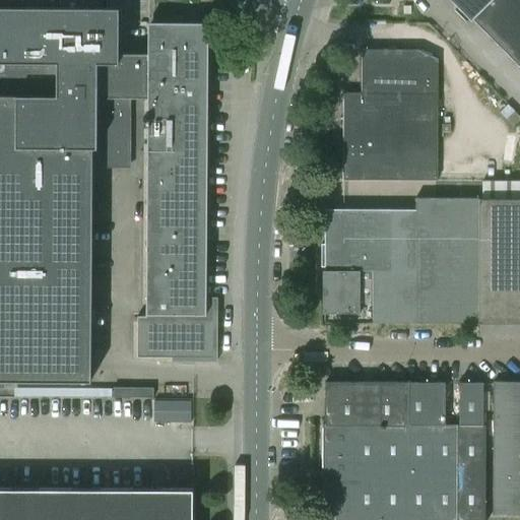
[(519,0),(451,0),(470,19),(472,18),(519,66),(519,0)]
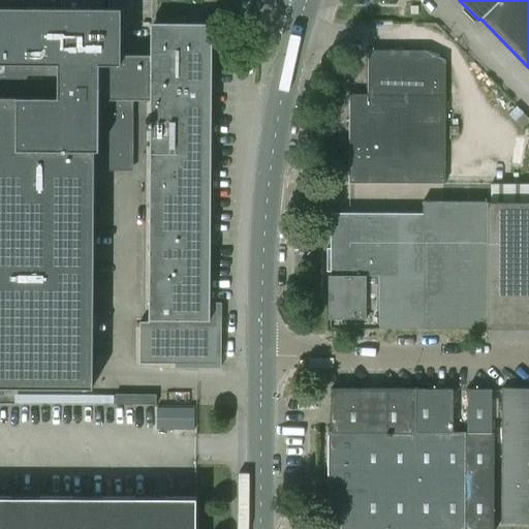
[(150,54),(128,54),(128,51),(120,51),(121,7),(0,6),(0,392),(6,393),(6,386),(92,387),(94,150),(98,150),(98,112),(107,112),(106,170),(132,170),(132,120),(133,99),(150,99),(150,120),(145,120),(145,128),(150,128),(149,321),(139,321),(139,363),(175,364),(175,367),(220,368),(220,303),(209,302),(211,23),(151,23),(150,54)]
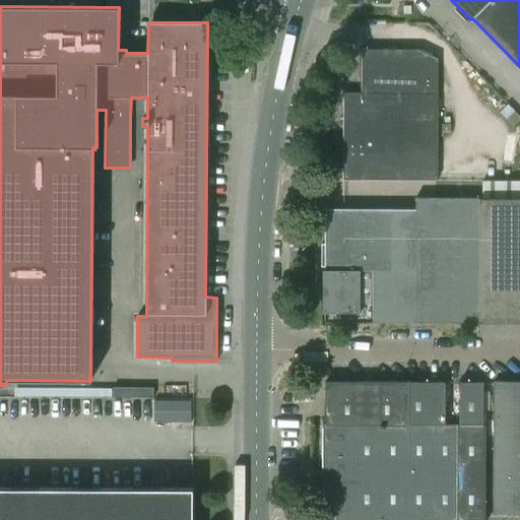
[(438,50),(362,49),(361,92),(343,92),(342,180),(437,180),(438,50)]
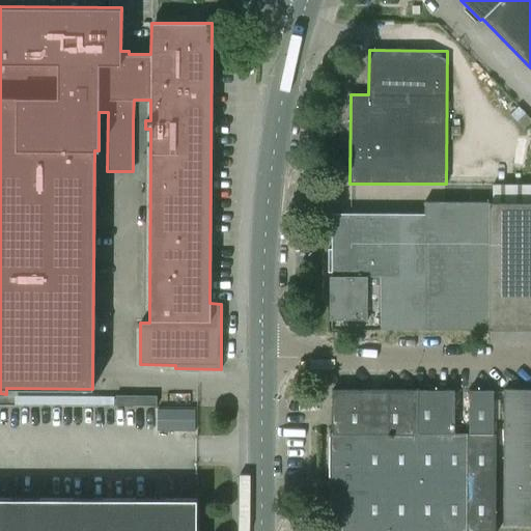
[(332,329),(530,329),(530,202),(424,202),(424,214),(332,214),(332,276),(329,276),(329,319),(332,319),(332,329)]
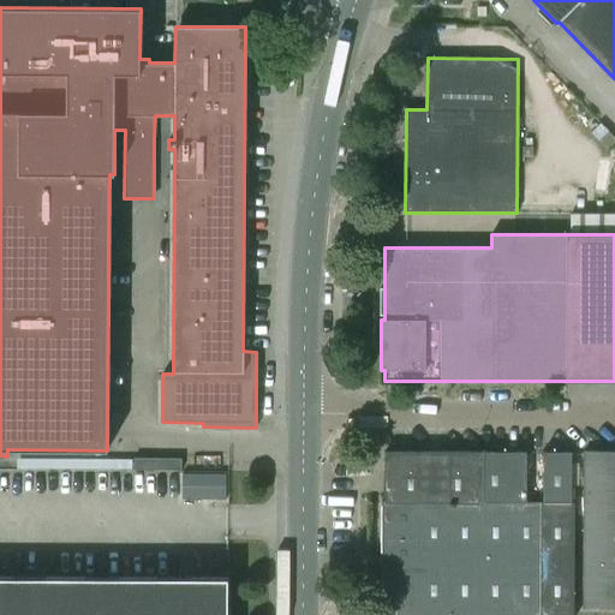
[(614,451),(584,451),(584,452),(583,607),(614,607),(614,451)]
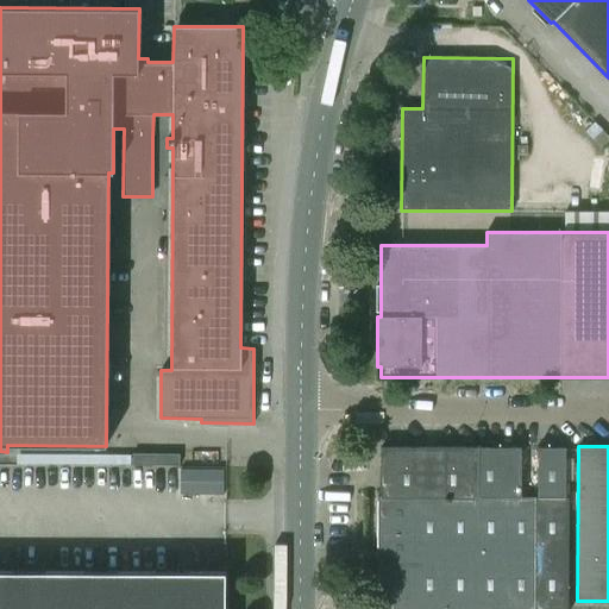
[(377,608),(567,608),(569,497),(565,497),(565,447),(538,447),(538,497),(521,497),(521,447),(478,447),(385,447),(381,447),(381,454),(381,490),(381,496),(377,496),(377,560),(377,608)]
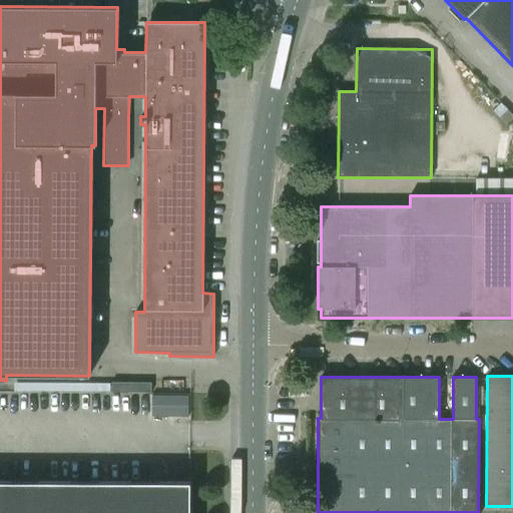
[(151,382),(111,382),(111,392),(151,392),(151,382)]
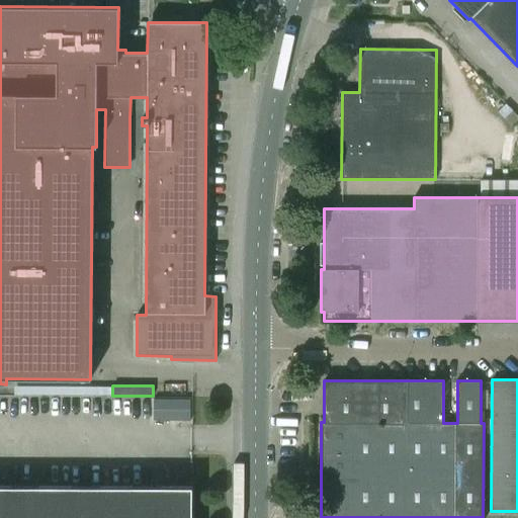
[(0,517),(191,517),(191,488),(0,487),(0,517)]
